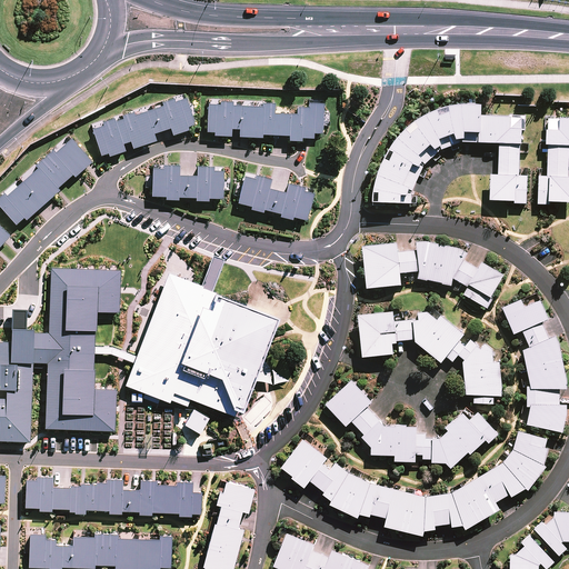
[(195,122),(186,96),(175,99),(173,96),(161,99),(162,103),(135,112),(133,109),(122,113),(122,116),(116,119),(115,116),(102,120),(103,122),(92,127),(100,153),(108,151),(109,155),(126,149),(122,141),(130,139),(132,147),(156,139),(153,131),(170,127),(172,133),(189,128),(188,125),(195,122)]
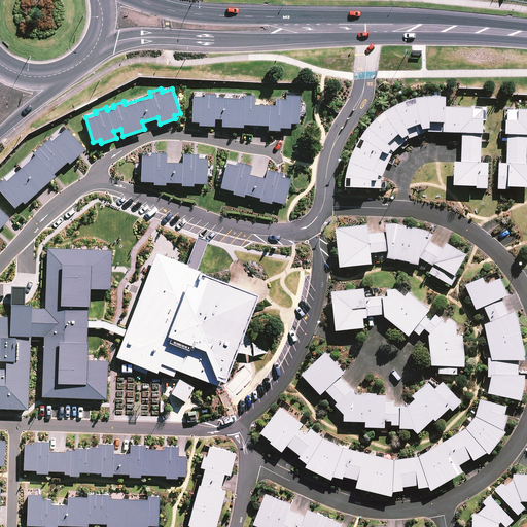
[(290,121),(299,121),(300,93),(285,93),(285,97),(275,96),(275,103),(253,102),(254,93),(242,93),(242,96),(215,95),(215,92),(203,92),(203,95),(192,94),(190,120),(198,120),(198,124),(214,125),(214,117),(221,117),(221,125),(243,126),(243,123),(268,124),(268,128),(279,129),(279,126),(290,126),(290,121)]
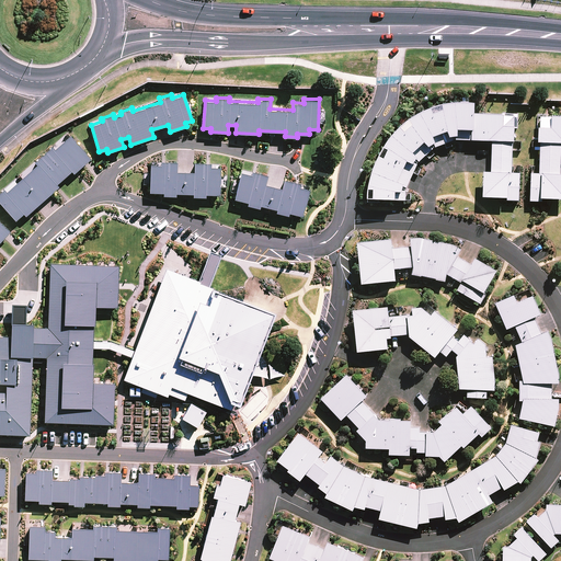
[(514,171),(515,115),(474,114),(474,103),(462,102),(448,103),(431,106),(416,114),(407,122),(397,130),(387,142),(380,153),(375,165),(369,182),(369,198),(408,199),(408,190),(413,171),(425,157),(439,145),(453,140),(474,139),(494,140),(494,171),(484,170),(484,195),(523,196),(523,171),(514,171)]
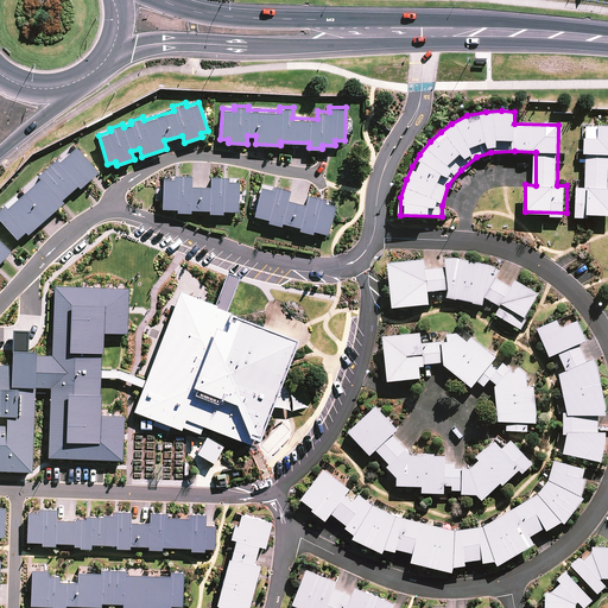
[(599,138),(584,138),(583,187),(575,187),(575,215),(607,215),(607,126),(599,126),(599,138)]
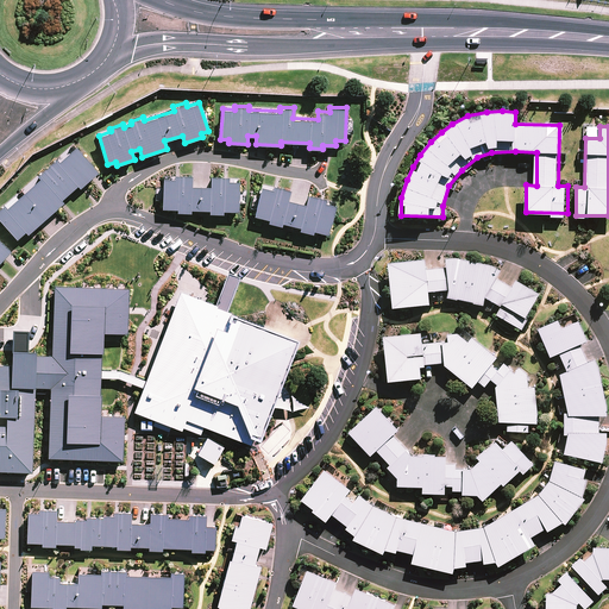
[(77,184),(80,187),(99,170),(76,145),(60,159),(56,157),(37,174),(41,177),(18,198),(16,194),(0,206),(0,219),(17,238),(25,231),(27,233),(64,201),(62,199),(77,184)]
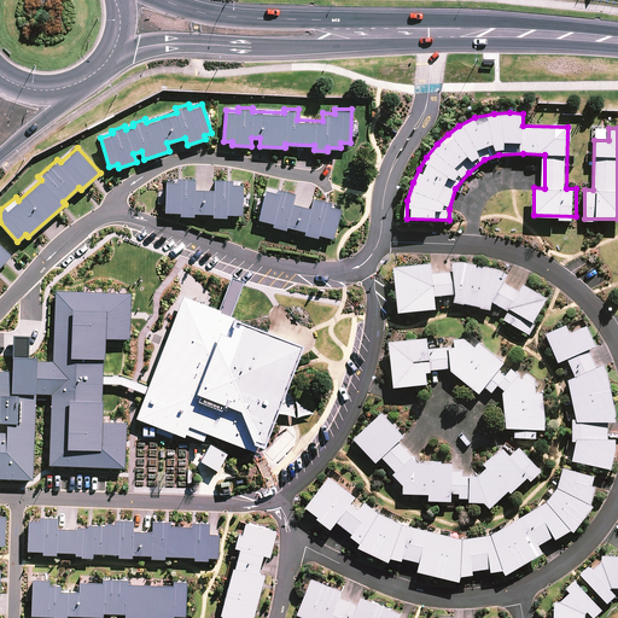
[(226,213),(242,214),(242,204),(248,204),(248,192),(243,192),(243,182),(232,182),(232,179),(214,178),(213,188),(194,187),(194,176),(176,176),(176,180),(165,179),(164,210),(180,211),(179,214),(193,215),(194,211),(213,213),(213,216),(226,216),(226,213)]
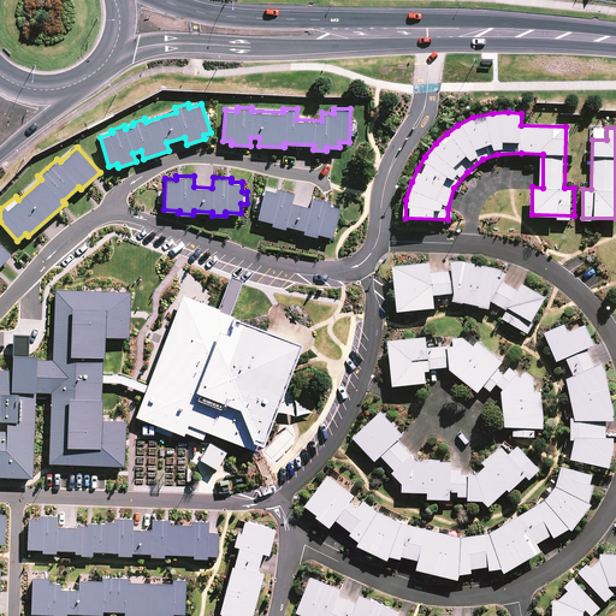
[(274,190),(265,188),(256,218),(271,221),(271,224),(284,227),(285,225),(303,229),(302,232),(317,236),(317,232),(332,236),(339,206),(329,203),(330,200),(312,195),(309,206),(291,201),(294,191),(277,187),(274,190)]
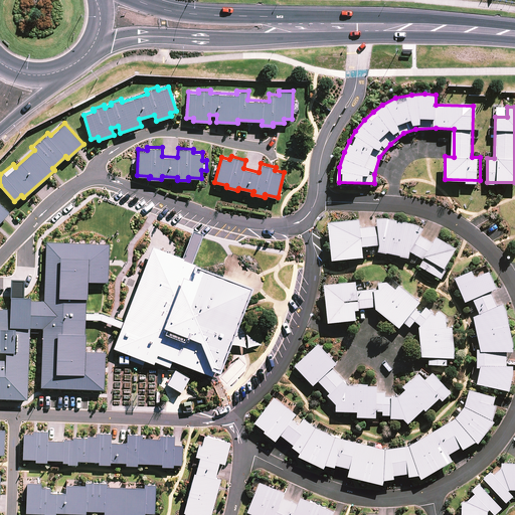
[(0,220),(9,211),(0,202),(0,220)]
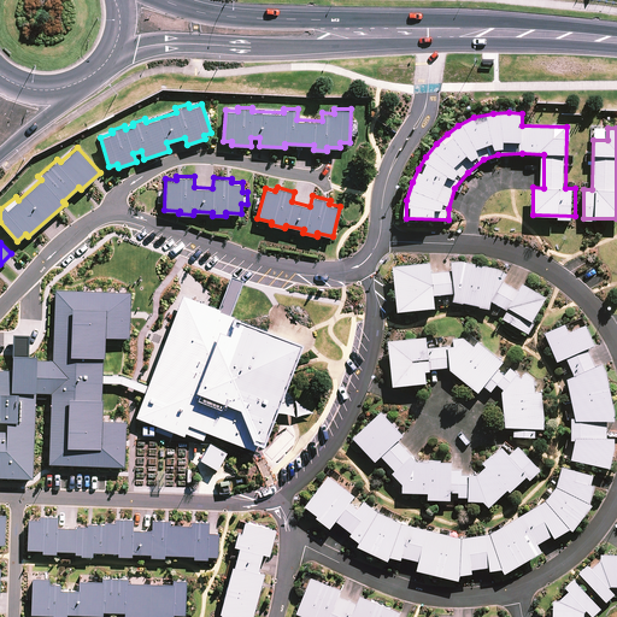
[(503,316),(524,330),(546,295),(523,280),(519,286),(503,278),(505,271),(493,266),(474,262),(452,260),(453,270),(429,272),(428,260),(393,266),(398,311),(435,306),(434,295),(453,293),(453,301),(474,304),(488,307),(492,300),(506,309),(503,316)]
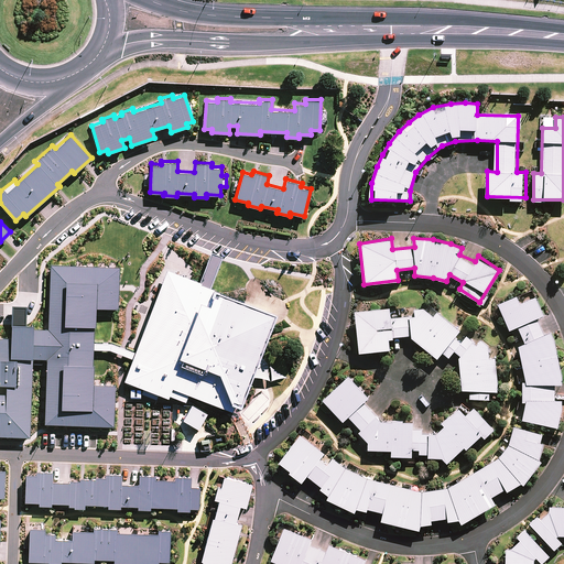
[(134,350),(132,357),(123,379),(167,397),(169,393),(185,400),(188,392),(231,409),(235,402),(239,404),(277,311),(213,286),(210,286),(223,255),(210,250),(198,280),(166,267),(134,350)]
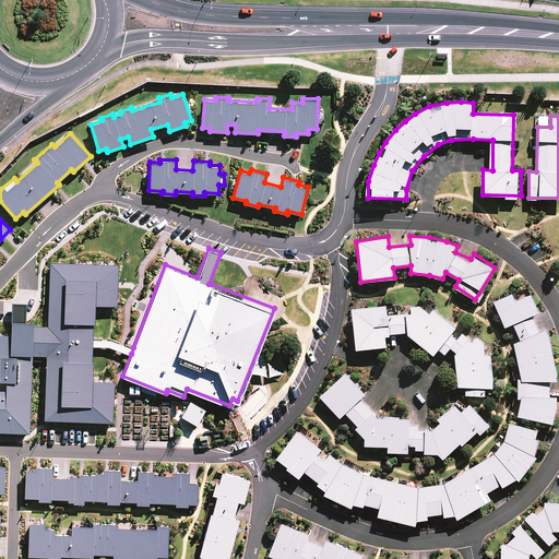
[(0,430),(30,431),(33,354),(46,355),(44,418),(113,420),(115,380),(92,379),(93,359),(92,359),(93,345),(93,337),(93,321),(94,321),(95,304),(117,305),(118,263),(50,261),(47,324),(33,324),(33,319),(25,319),(26,300),(11,300),(11,333),(0,332),(0,379),(7,380),(6,389),(0,389),(0,430)]
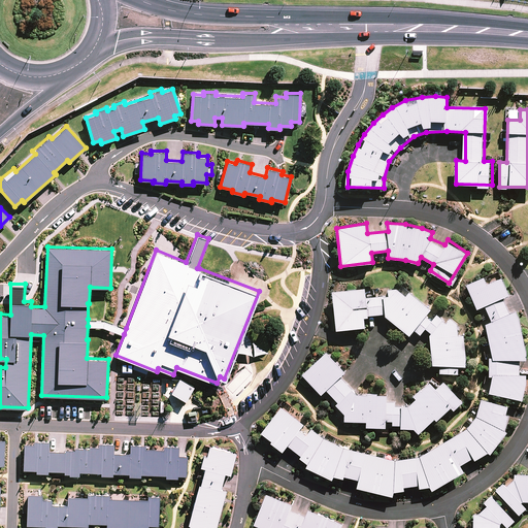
[(465,283),(476,308),(484,305),(491,321),(484,324),(490,358),(488,358),(488,375),(491,376),(488,393),(519,399),(523,386),(522,374),(519,372),(519,359),(525,359),(515,310),(509,314),(502,297),(505,296),(497,277),(486,282),(483,274),(465,283)]
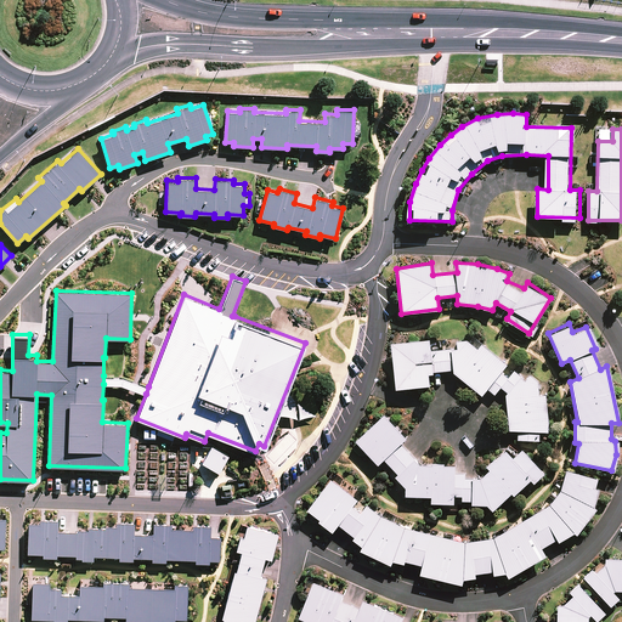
[(505,393),(508,429),(546,429),(546,396),(539,396),(537,380),(530,374),(525,378),(514,368),(507,375),(501,371),(505,362),(473,334),(452,346),(431,350),(428,339),(390,343),(394,389),(430,384),(430,373),(451,371),(452,373),(480,395),(486,388),(492,393),(501,386),(505,393)]
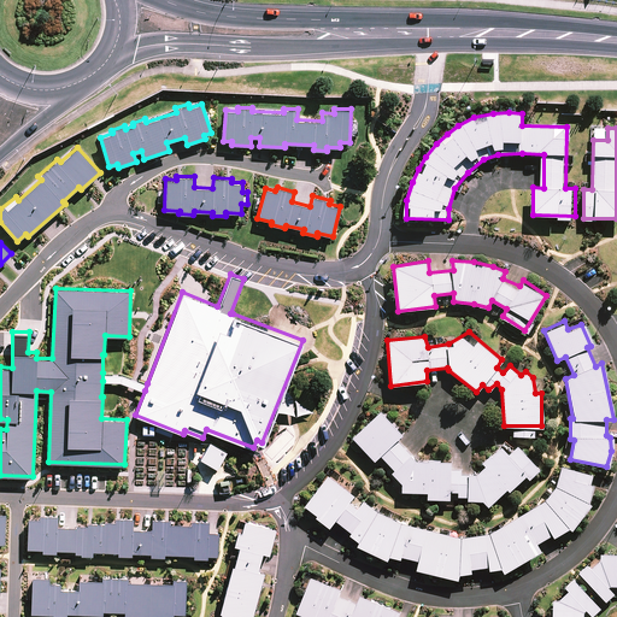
[(103,372),(103,381),(119,382),(145,391),(147,383),(122,374),(103,372)]
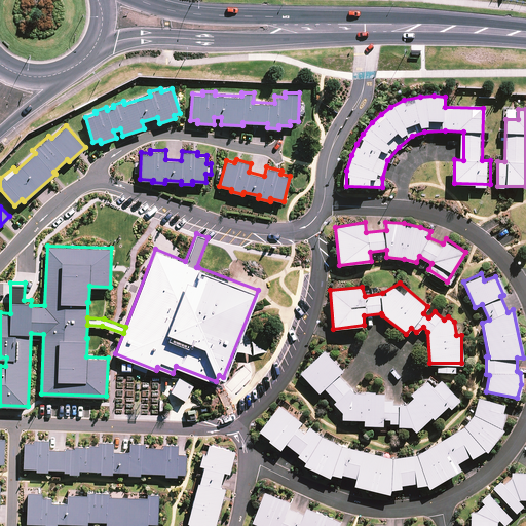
[(327,350),(301,372),(321,393),(325,388),(334,402),(332,404),(340,412),(340,420),(365,420),(364,426),(382,426),(383,419),(398,419),(398,425),(410,426),(415,430),(430,417),(435,419),(459,398),(441,379),(433,385),(427,379),(410,393),(411,396),(400,406),(390,401),(384,395),(353,392),(340,375),(344,371),(327,350)]
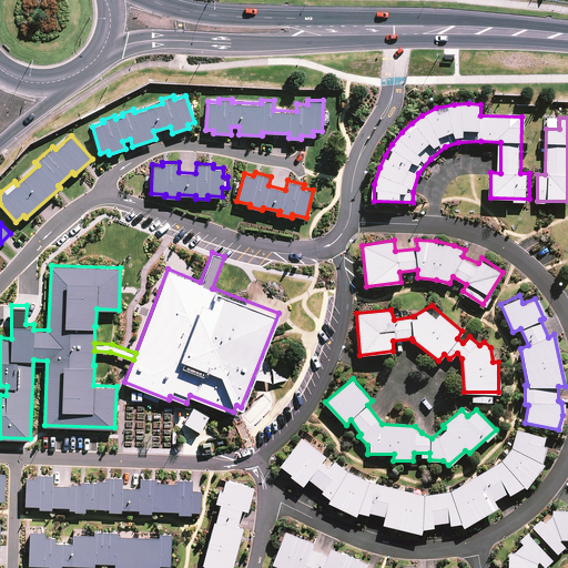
[(209,415),(193,405),(183,421),(199,430),(209,415)]
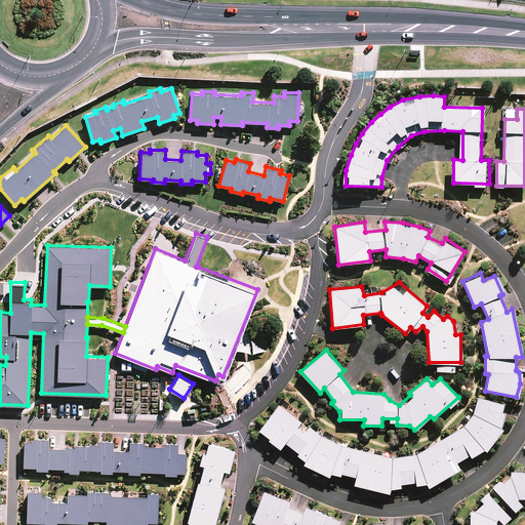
[(279,404),(260,431),(282,447),(286,443),(308,459),(304,465),(329,477),(333,474),(357,479),(354,484),(389,493),(392,488),(427,484),(429,487),(461,470),(458,461),(471,455),(473,458),(484,449),(488,449),(507,430),(503,427),(507,404),(477,397),(475,412),(467,423),(419,454),(395,455),(347,445),(325,437),(311,426),(307,431),(298,427),(300,421),(279,404)]
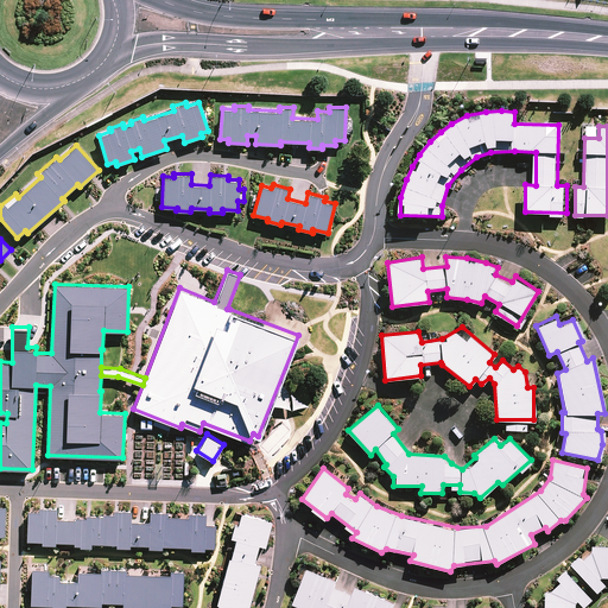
[(35,506),(25,506),(24,538),(209,544),(210,513),(201,512),(202,506),(185,506),(185,512),(164,511),(164,505),(147,505),(147,511),(141,511),(141,517),(126,517),(127,504),(111,502),(111,510),(77,508),(77,513),(52,512),(52,500),(35,500),(35,506)]
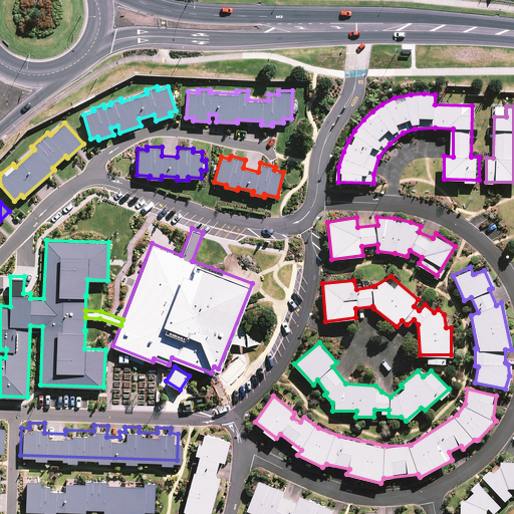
[(203,433),(181,513),(209,513),(220,476),(214,475),(218,460),(224,462),(230,440),(203,433)]
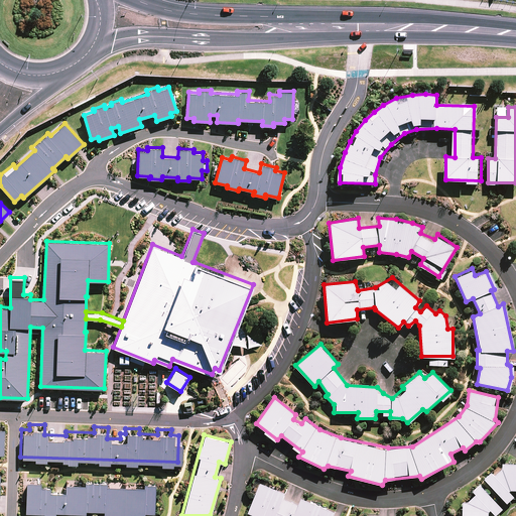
[(508,468),(507,491),(515,490),(515,463),(503,463),(503,468),(508,468)]
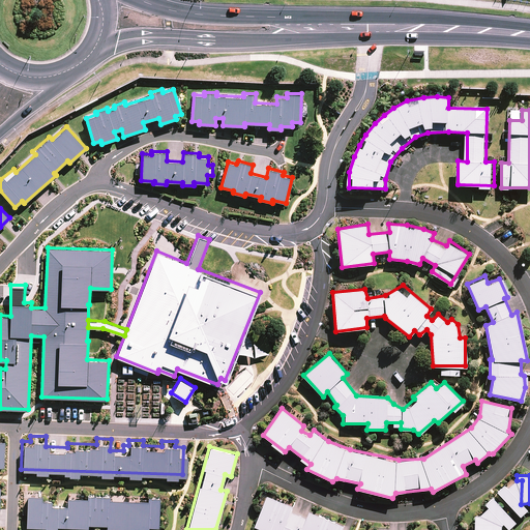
[(37,492),(24,491),(23,521),(86,523),(86,518),(104,519),(104,524),(154,526),(155,491),(125,490),(125,495),(107,494),(107,490),(64,489),(63,502),(49,502),(49,497),(37,497),(37,492)]
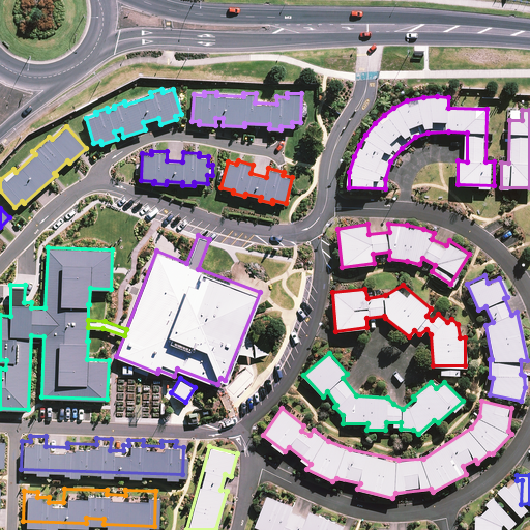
[(294,505),(268,495),(255,528),(260,529),(342,529),(345,525),(311,511),(307,518),(292,511),(294,505)]
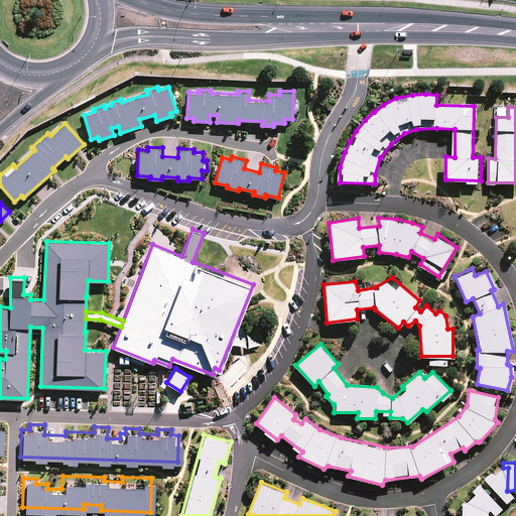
[(468,500),(464,501),(463,515),(464,515),(490,515),(491,509),(496,514),(504,507),(481,484),(475,491),(476,493),(468,500)]
